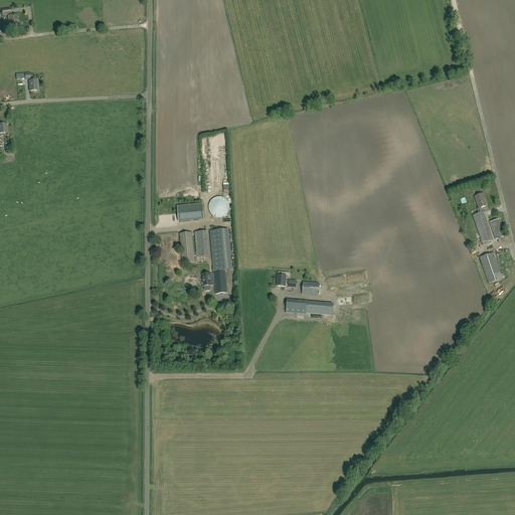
[(8,17),(10,29),(18,28),(16,16),(8,17)]
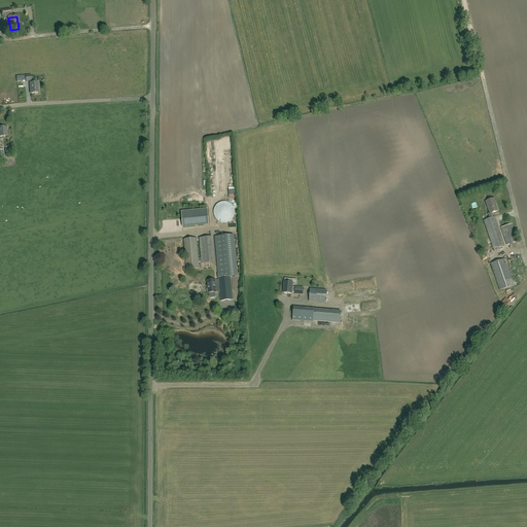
[(37,82),(29,83),(30,94),(38,93),(37,82)]
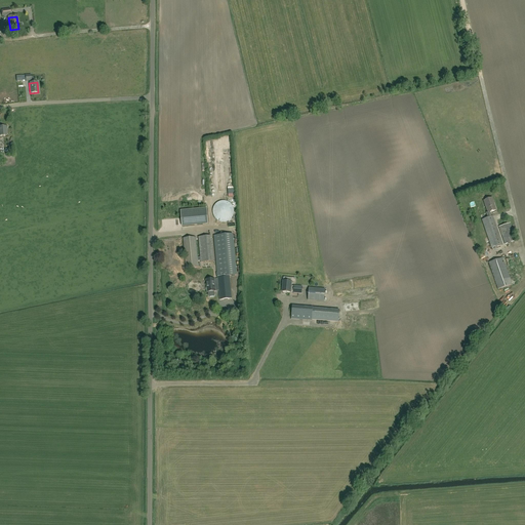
[(487,217),(482,219),(492,249),(502,245),(492,216),(491,217),(490,212),(496,210),(492,198),(484,201),(488,213),(486,213),(487,217)]
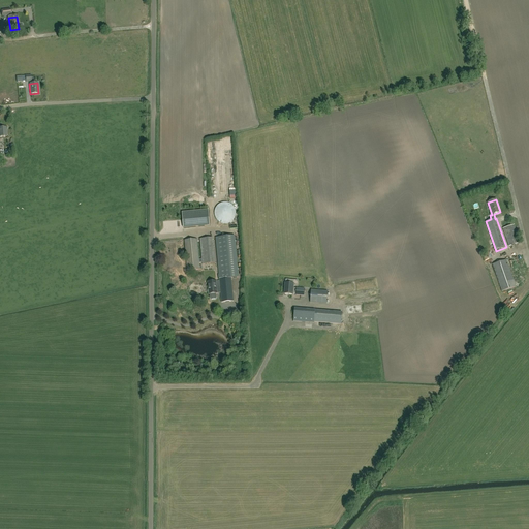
[(235,216),(236,213),(235,211),(234,208),(232,206),(230,205),(227,204),(225,203),(222,204),(219,205),(217,206),(216,208),(215,211),(214,213),(215,216),(216,219),(217,221),(219,222),(222,223),(225,224),(227,223),(230,222),(232,221),(234,219),(235,216)]
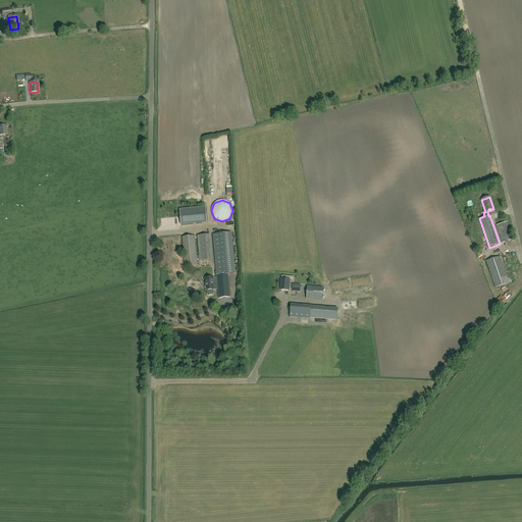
[(183,223),(207,222),(206,207),(181,208),(183,223)]
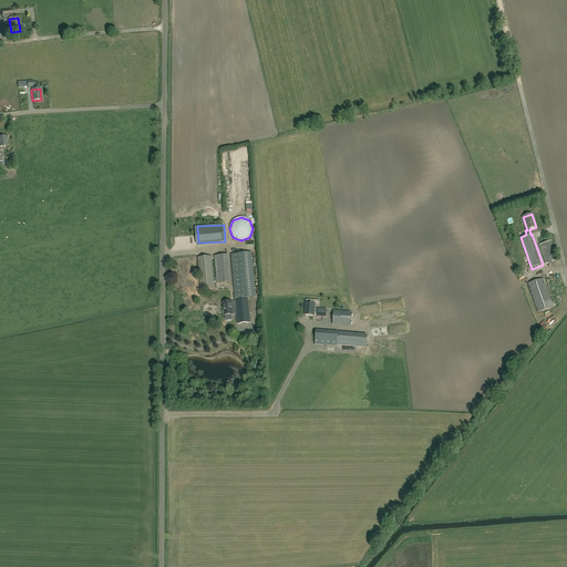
[(550,241),(538,246),(545,265),(558,260),(550,241)]
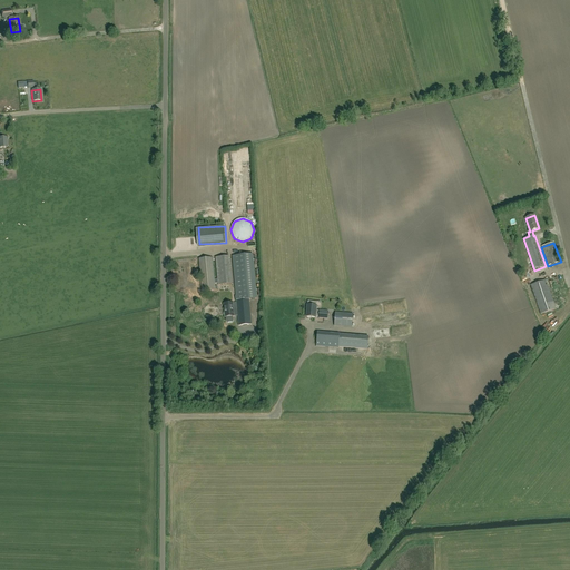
[(233,303),(223,304),(225,317),(226,317),(226,322),(227,323),(232,322),(233,321),(233,317),(234,317),(234,316),(237,316),(238,326),(251,325),(248,300),(256,300),(253,254),(232,256),(237,310),(233,310),(233,303)]
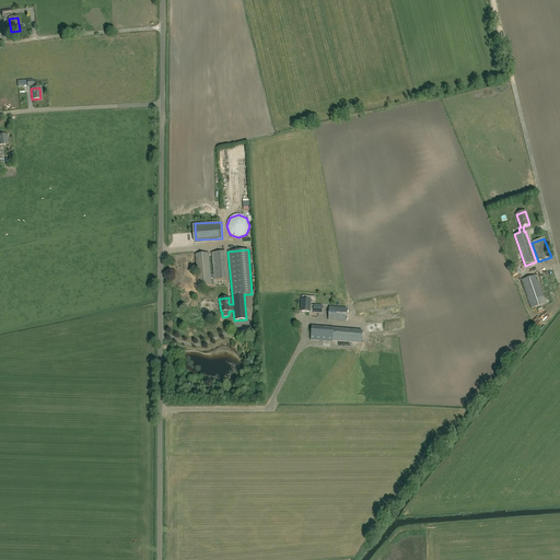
[(224,252),(211,254),(214,280),(226,279),(224,252)]
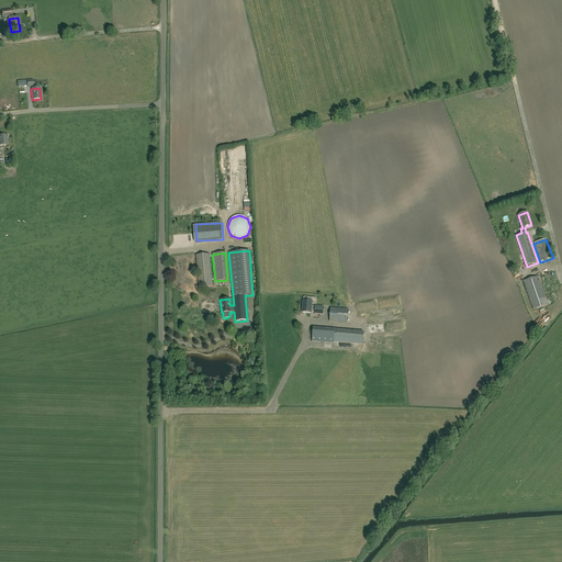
[(209,255),(195,256),(199,288),(212,287),(209,255)]
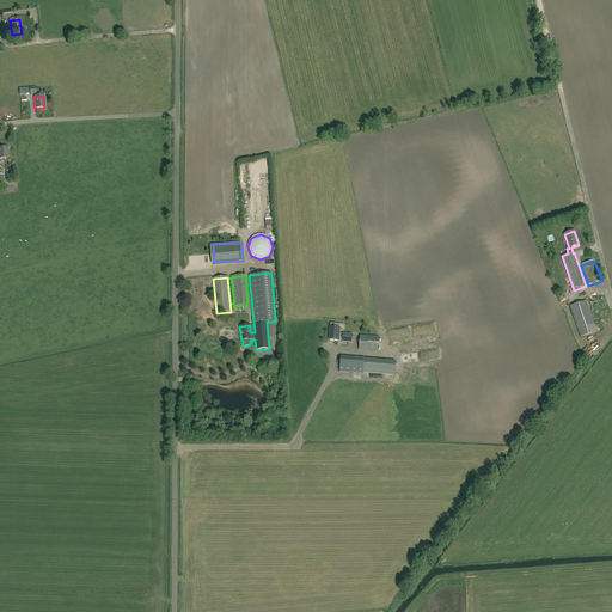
[(597,332),(586,301),(570,307),(581,338),(597,332)]
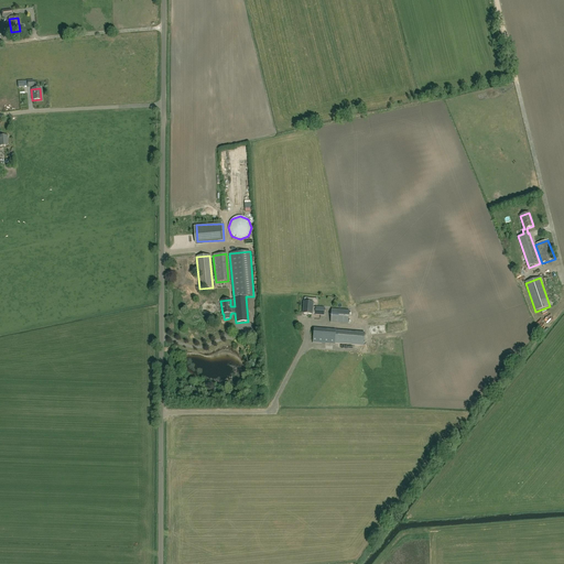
[(304,302),(303,314),(312,315),(312,314),(315,314),(315,315),(324,316),(325,308),(316,307),(316,308),(313,307),(313,303),(316,303),(317,300),(304,299),(304,302)]
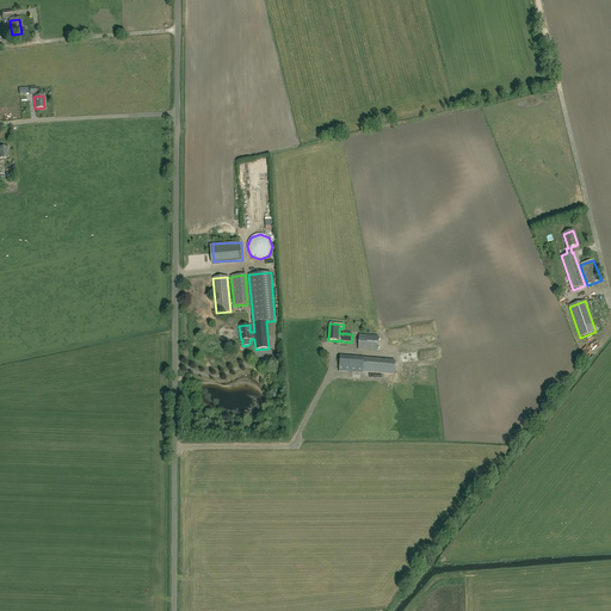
[(359,335),(358,350),(377,351),(378,337),(359,335)]
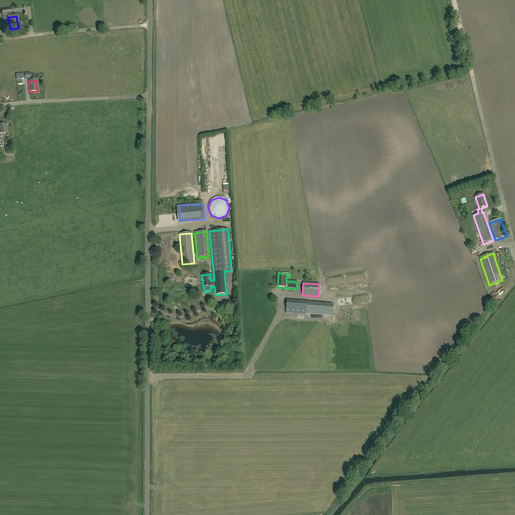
[(333,304),(307,303),(307,302),(287,301),(286,313),(306,314),(332,315),(333,304)]
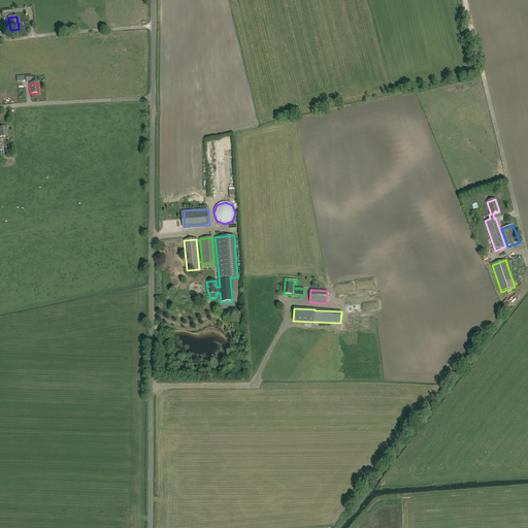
All buildings are outlined.
